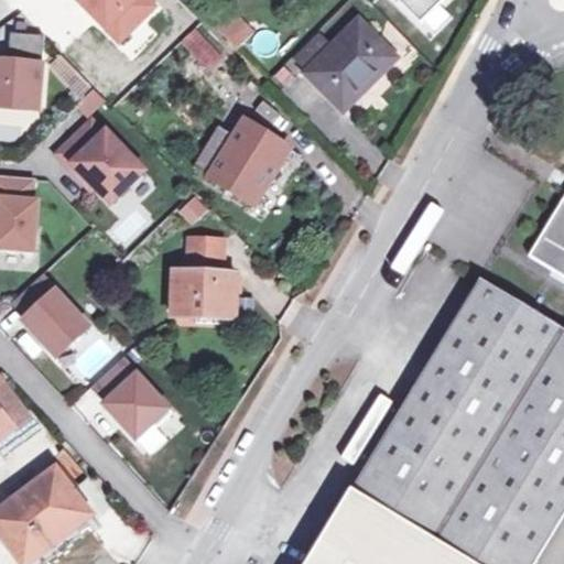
[(148,0),(78,0),(120,41),(154,7),(148,0)]
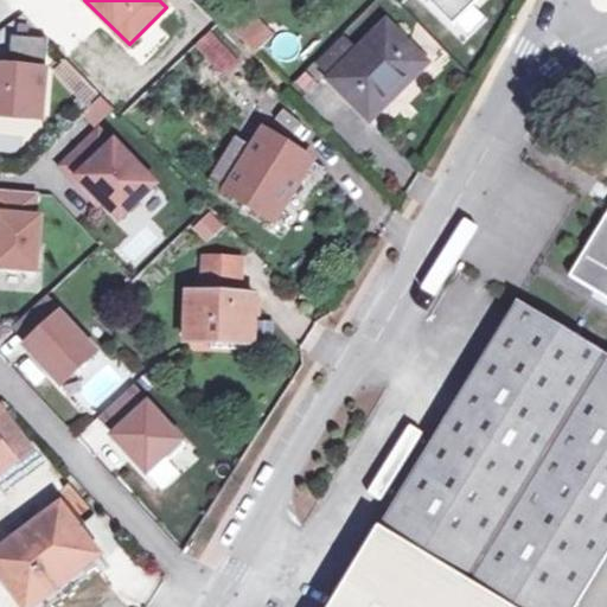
[(430,0),(457,26),(481,0),(430,0)]
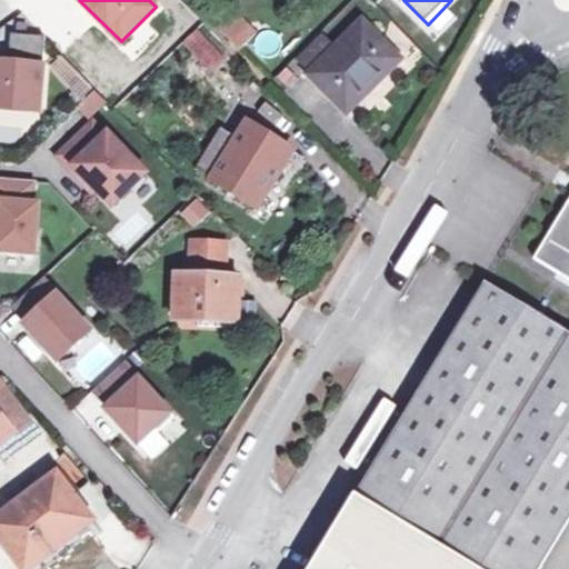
[(249,26),(227,3),(212,18),(233,40),(249,26)]
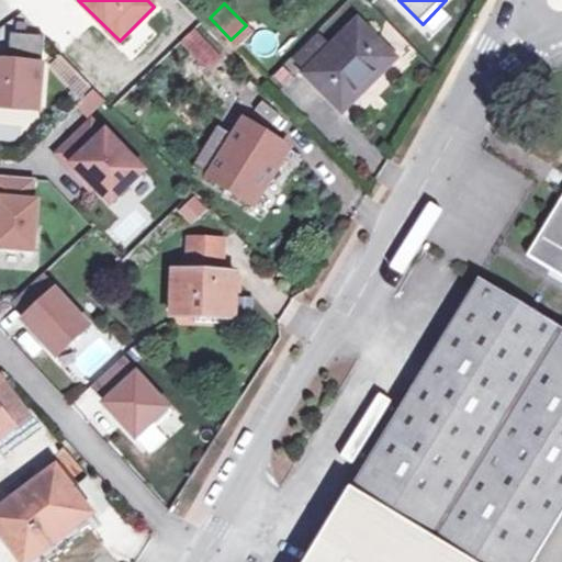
[(321,37),(295,60),(339,104),(361,85),(367,89),(396,59),(360,22),(332,48),(321,37)]
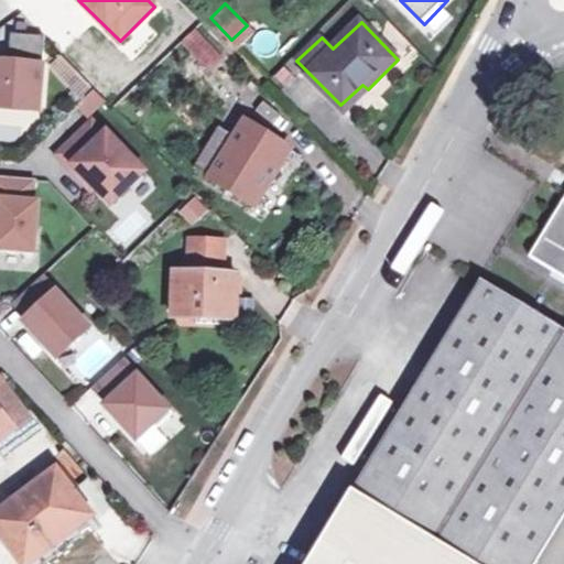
[(252,31),(247,25),(231,40),(238,46),(252,31)]
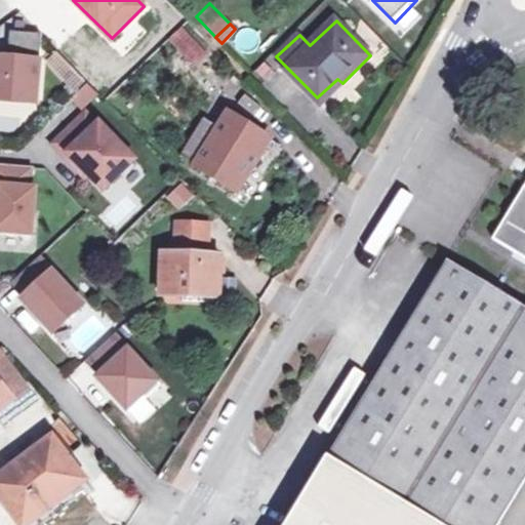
[(252,53),(258,34),(240,28),(234,47),(252,53)]
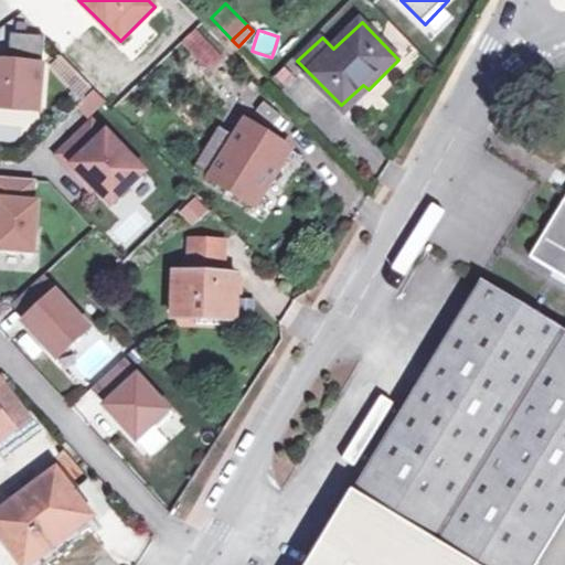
[(226,60),(196,31),(185,43),(214,71),(226,60)]
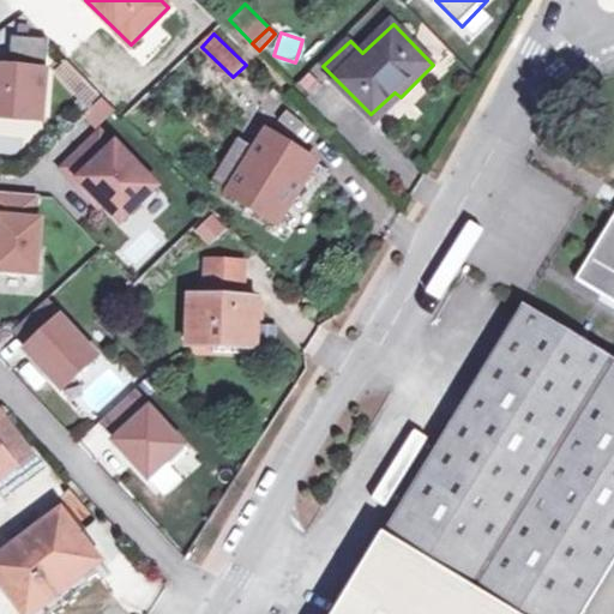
[(0,113),(43,116),(49,40),(13,36),(10,68),(0,66),(0,113)]
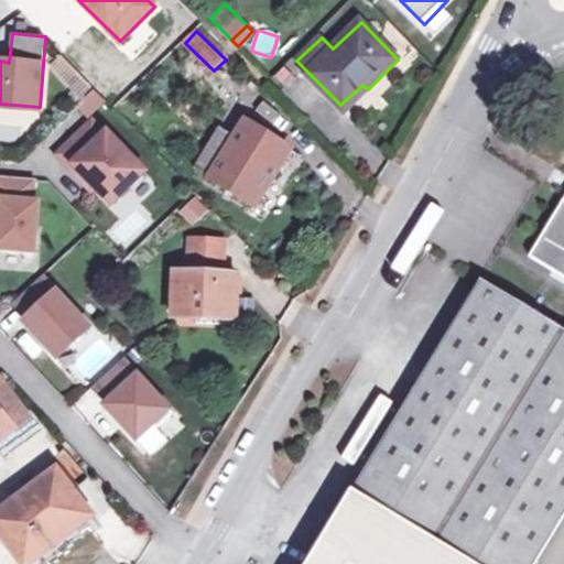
[(242,63),(236,56),(229,62),(236,68),(242,63)]
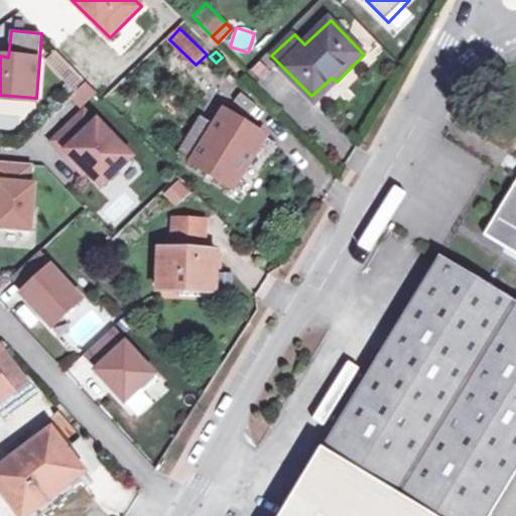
[(261,62),(255,70),(262,77),(268,71),(261,62)]
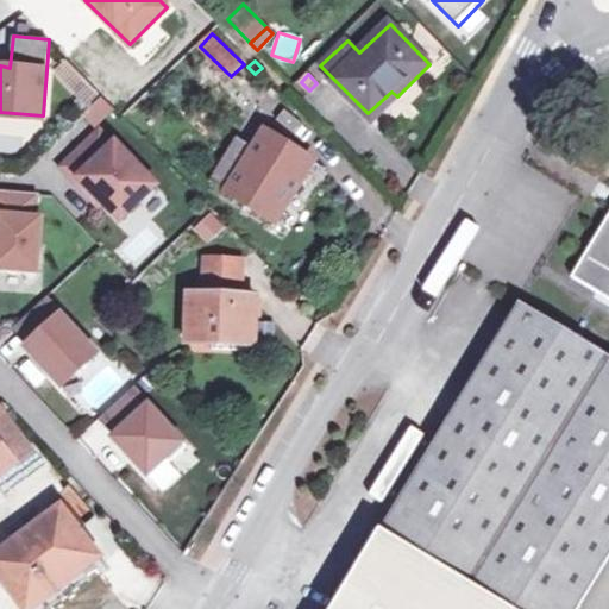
[(113,110),(102,99),(86,115),(96,126),(113,110)]
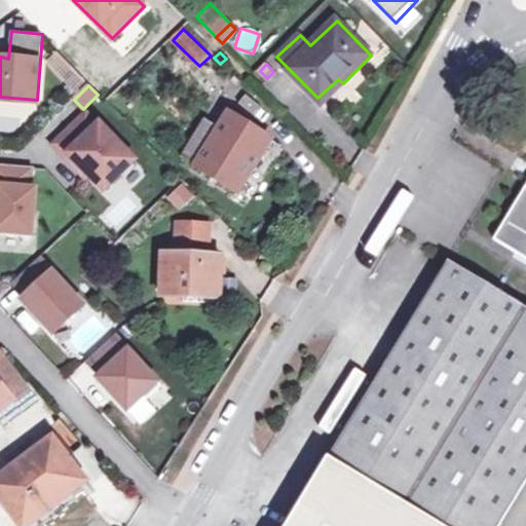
[(105,190),(136,160),(101,123),(99,125),(87,113),(54,145),(67,157),(70,154),(88,174),(105,190)]
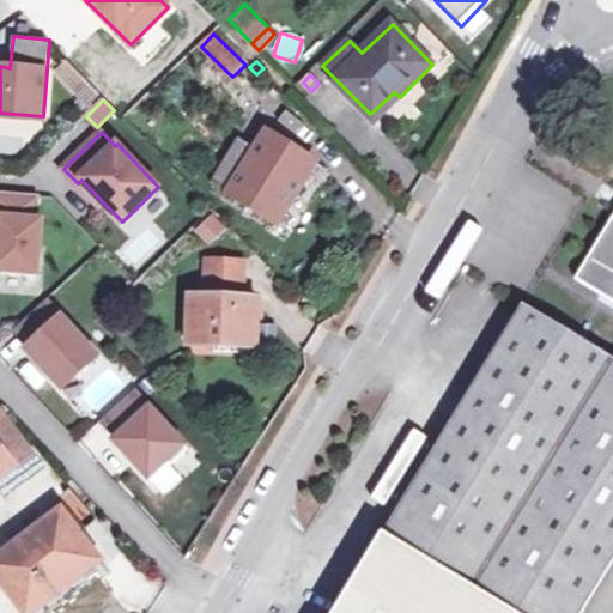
[(268,132),(256,150),(265,156),(277,138),(268,132)]
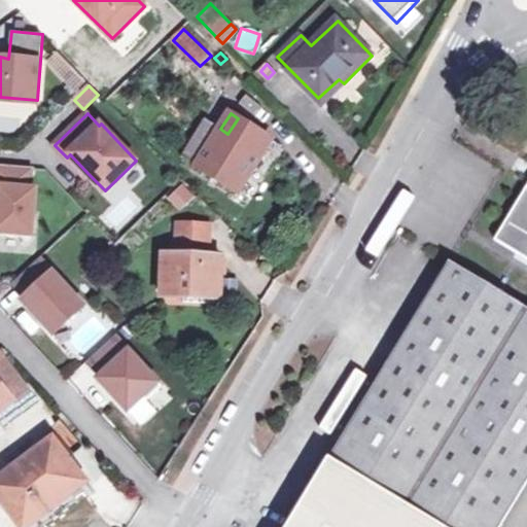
[(208,120),(184,157),(238,190),(252,168),(253,169),(264,153),(262,152),(270,139),(238,118),(227,134),(220,129),(208,120)]
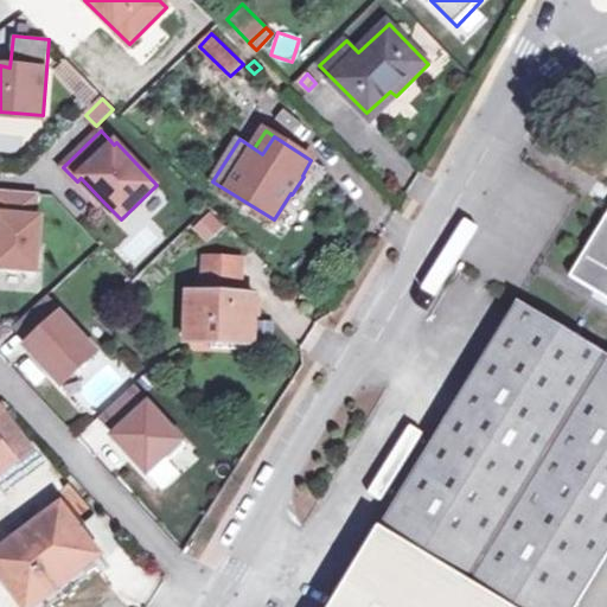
[(81,178),(77,181),(100,204),(102,200),(81,178)]
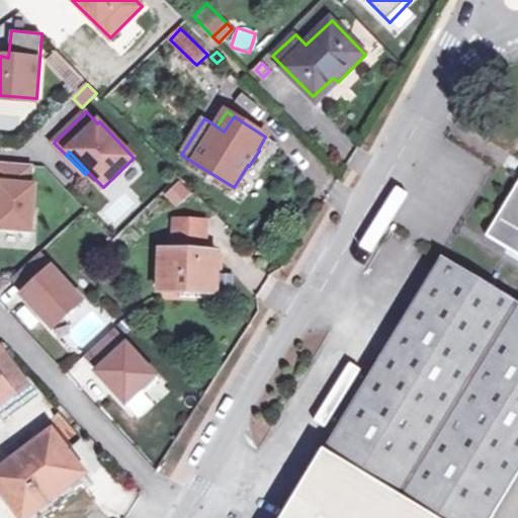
[(30,185),(32,165),(0,162),(0,229),(32,232),(36,185),(30,185)]
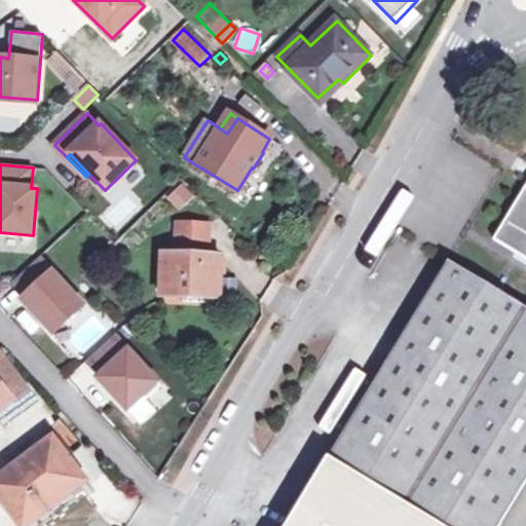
[(525,186),(493,237),(525,257),(525,186)]
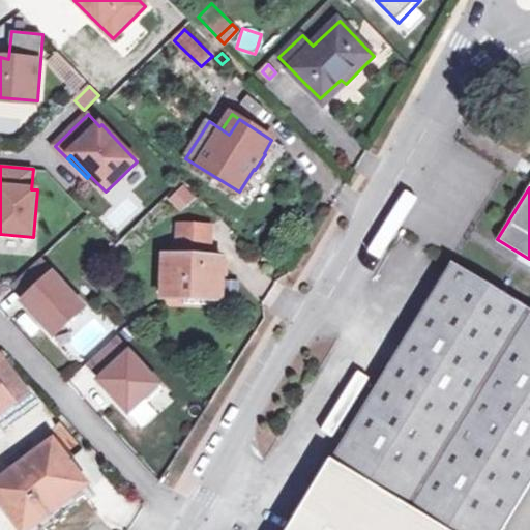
[(211,227),(180,226),(178,257),(165,257),(164,299),(222,301),(223,259),(210,259),(211,227)]
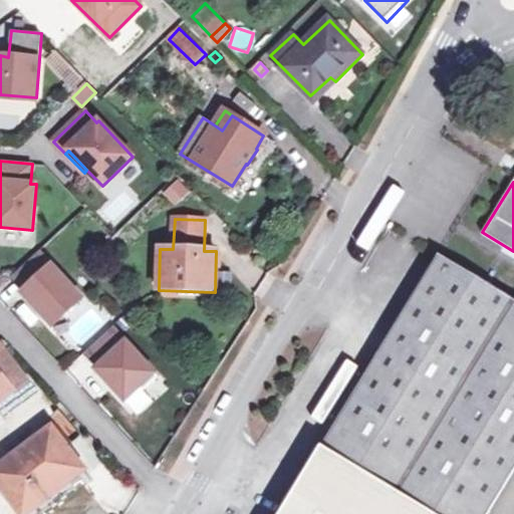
[(81,298),(38,251),(13,275),(26,290),(23,293),(52,325),(81,298)]
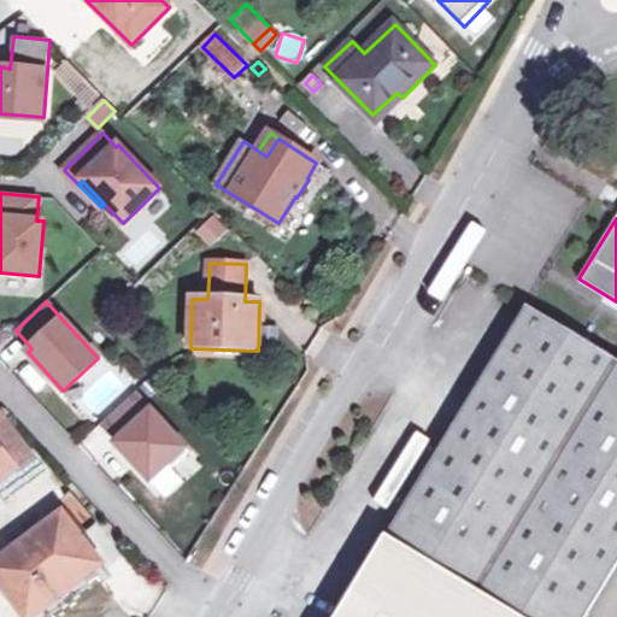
[(616,360),(524,305),(386,535),(521,616),(583,616),(616,563),(616,360)]
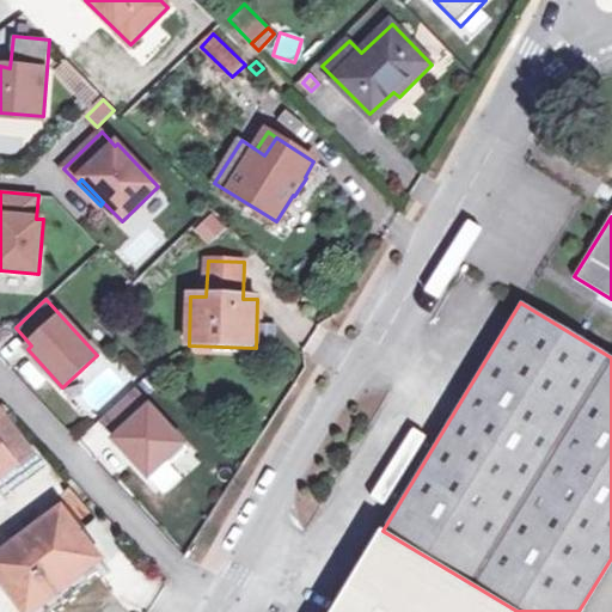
[(134,387),(103,416),(120,434),(115,439),(148,475),(167,459),(171,463),(188,446),(134,387)]
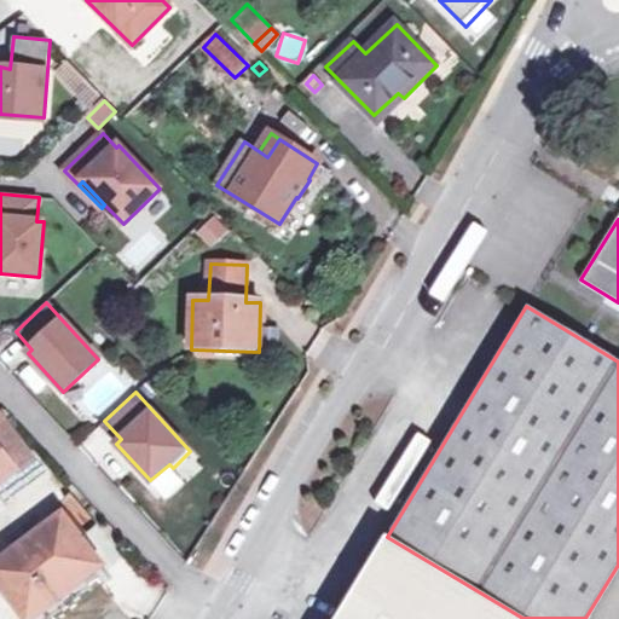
[(0,484),(35,458),(0,410),(0,484)]
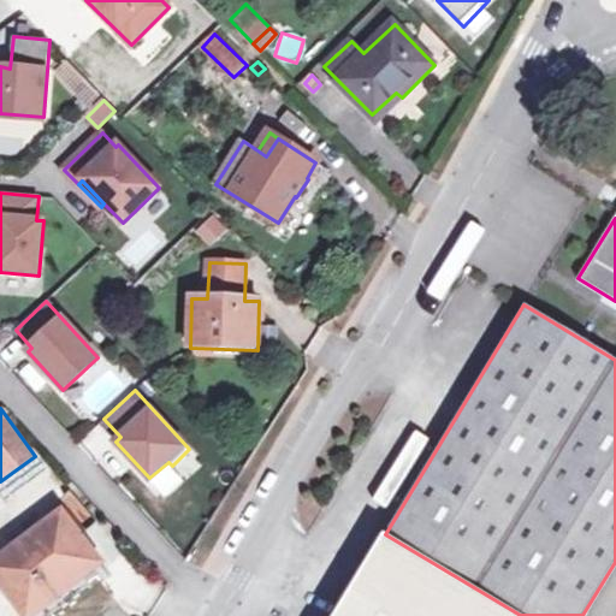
[(63,515),(0,563),(0,580),(27,615),(52,615),(83,592),(77,584),(101,564),(63,515)]
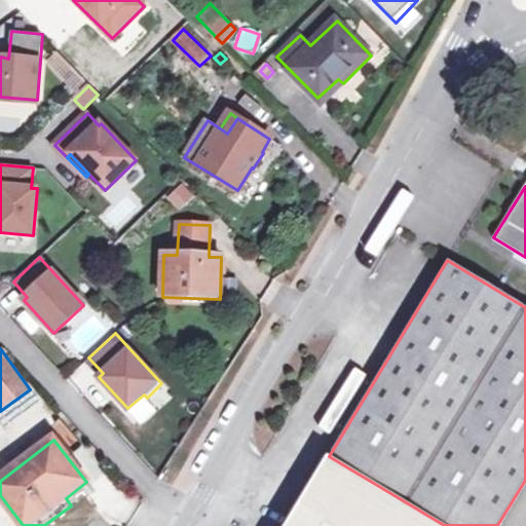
[(444,525),(329,456),(286,525),(444,525)]
